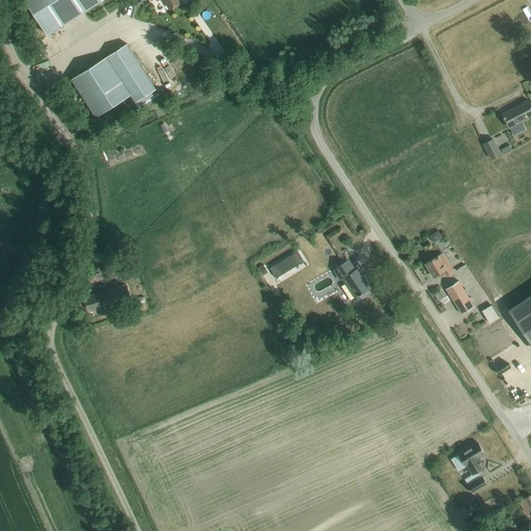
[(25,0),(48,35),(103,0),(25,0)]
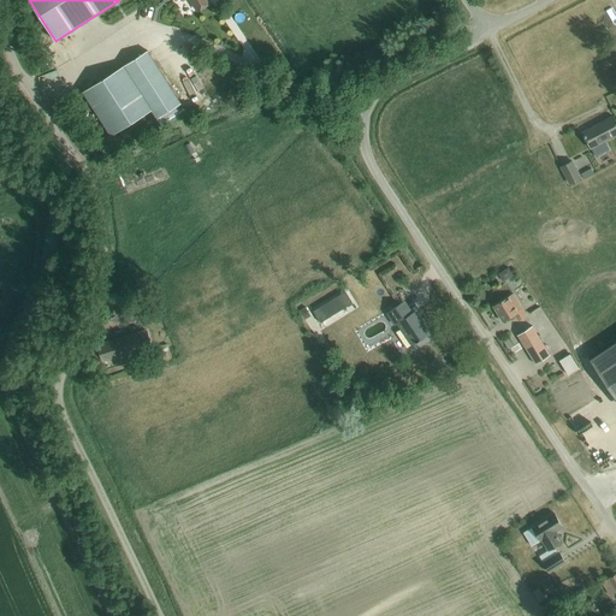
[(190,0),(197,11),(209,4),(207,0),(190,0)]
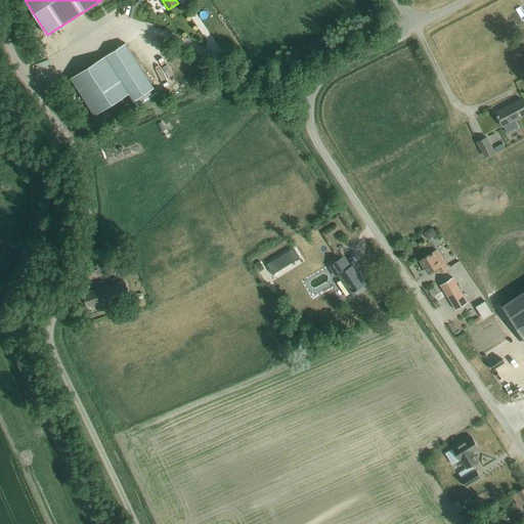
[(125,43),(105,56),(129,93),(134,101),(154,88),(127,45),(125,43)]
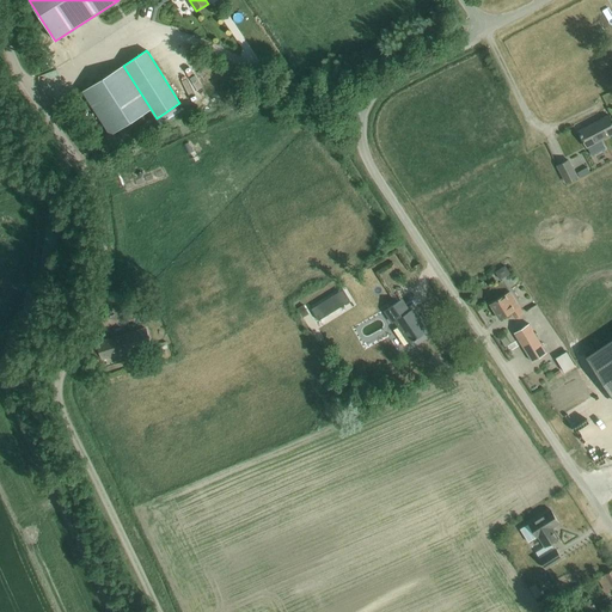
[(123,66),(83,92),(110,135),(151,109),(123,66)]
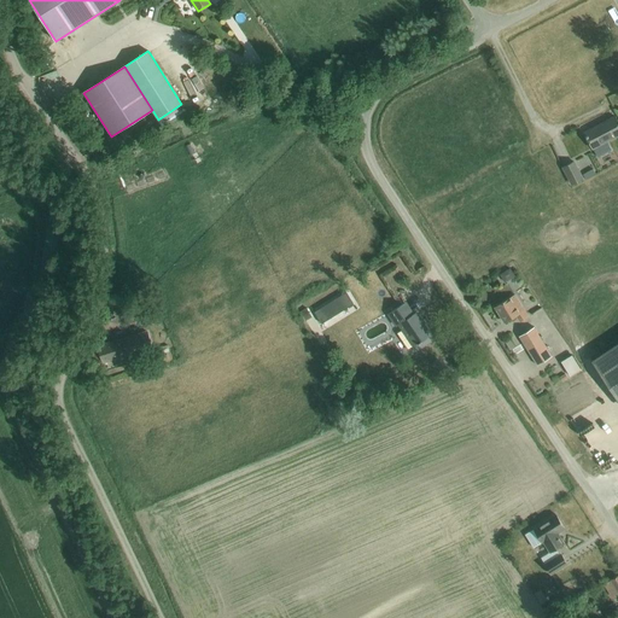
[(584,133),(592,149),(617,135),(617,122),(616,117),(584,133)]
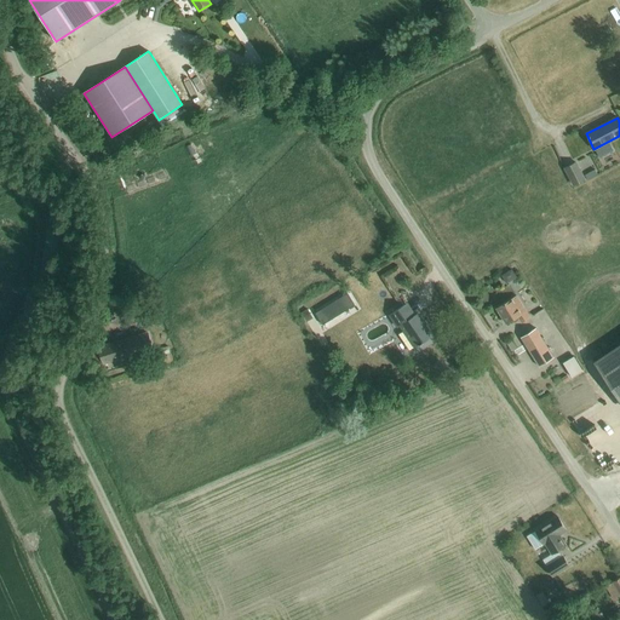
[(566,168),(574,185),(585,181),(575,162),(566,168)]
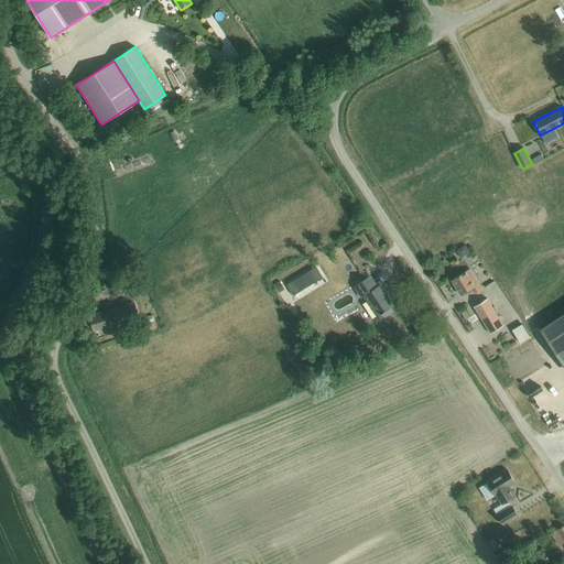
[(537,162),(546,159),(544,153),(535,156),(537,162)]
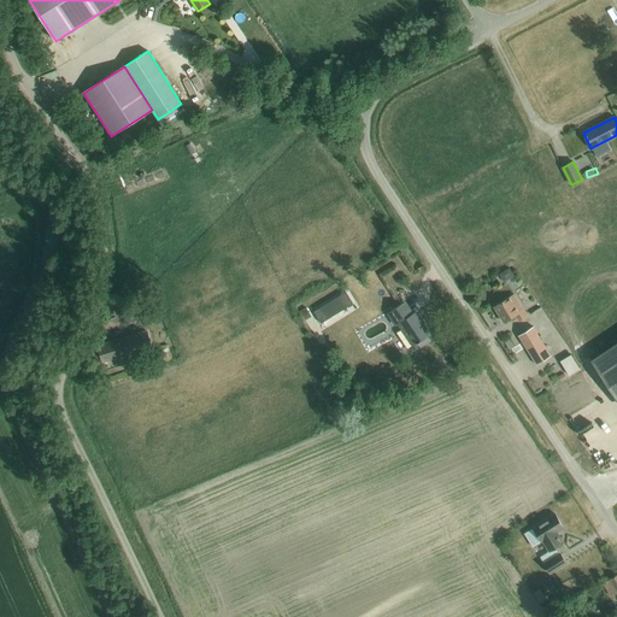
[(346,292),(313,312),(321,323),(353,304),(346,292)]
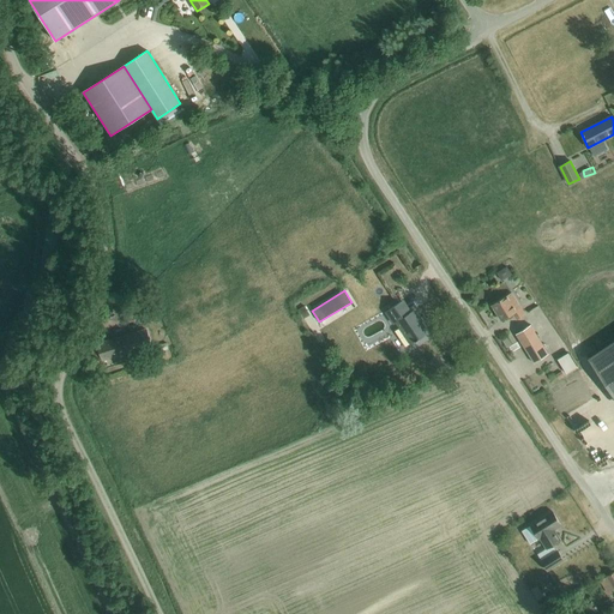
[(499,301),(492,306),(501,320),(513,313),(517,319),(524,314),(511,293),(499,301)]
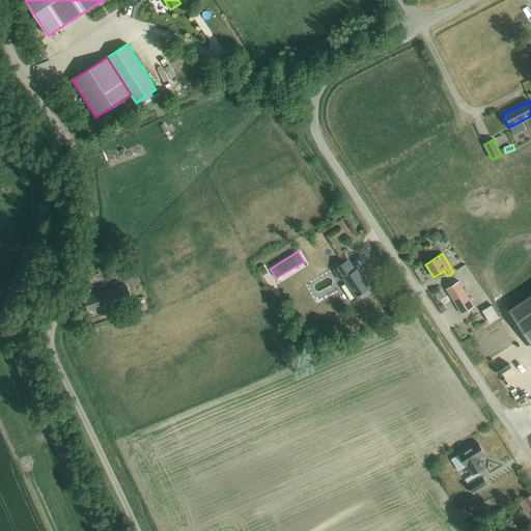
[(362,294),(369,287),(357,269),(353,272),(345,261),(333,270),(340,280),(343,278),(356,297),(359,295),(360,296),(362,295),(362,294)]
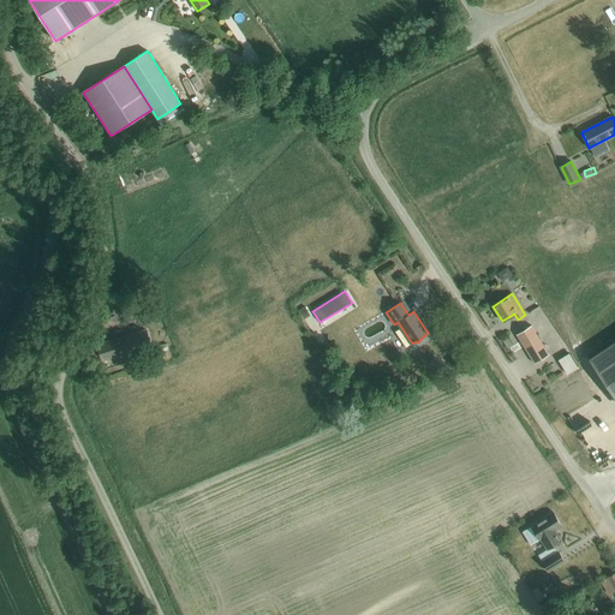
[(308,305),(299,310),(304,321),(312,316),(308,305)]
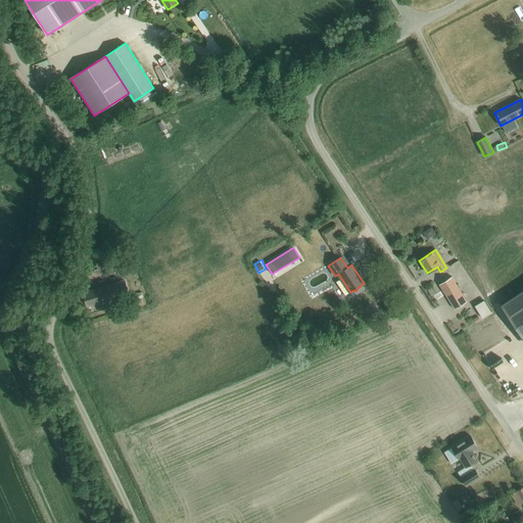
[(135,273),(133,267),(122,271),(124,277),(135,273)]
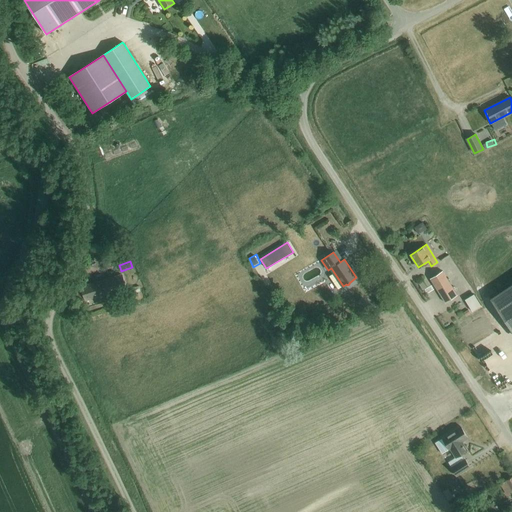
[(442,271),(430,279),(445,303),(457,295),(442,271)]
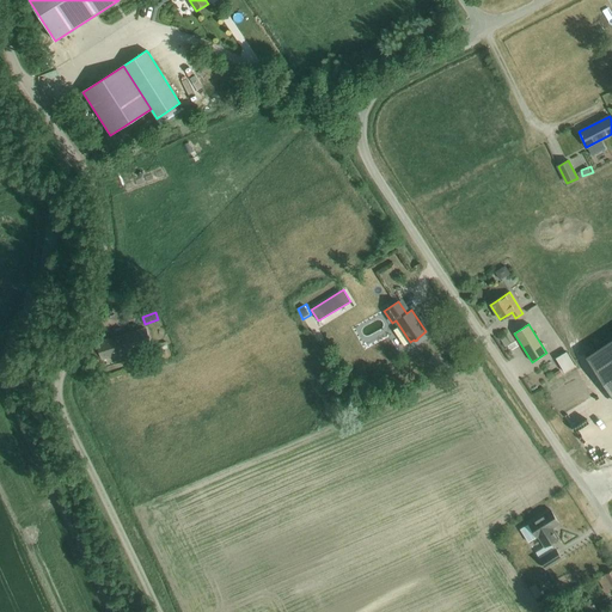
[(102,357),(103,359),(151,344),(146,329),(97,343),(98,347),(92,348),(96,356),(97,356),(98,359),(102,357)]
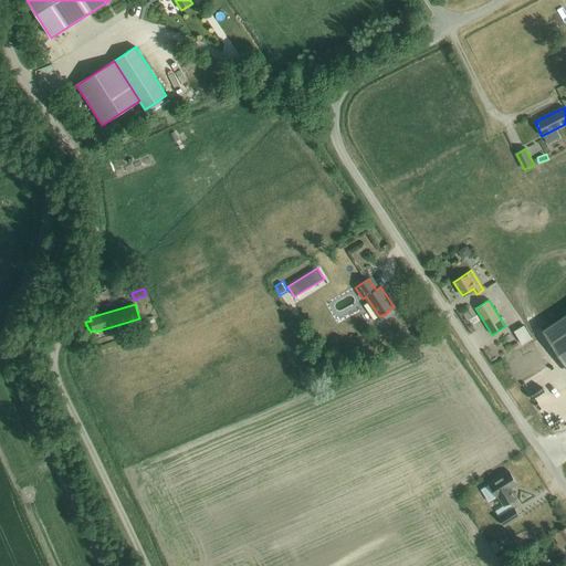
[(565,313),(543,329),(562,359),(565,356),(565,313)]
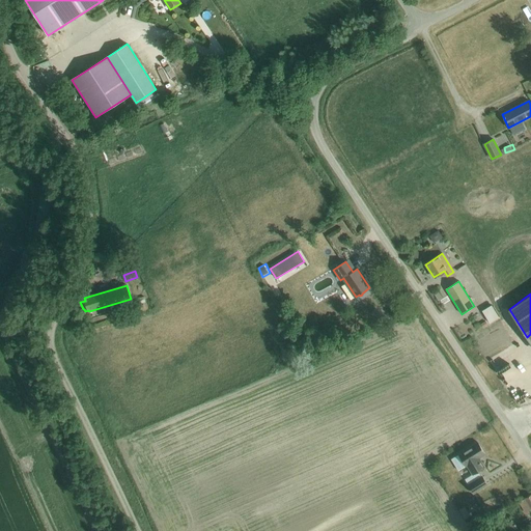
[(493,323),(503,316),(495,303),(484,309),(493,323)]
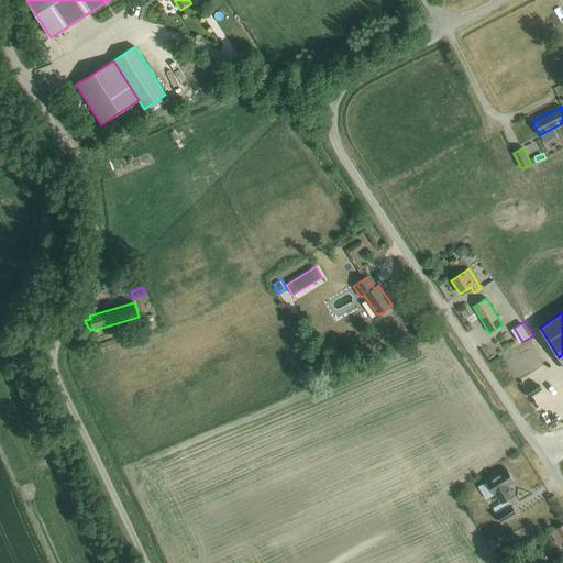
[(529,395),(561,382),(554,365),(522,377),(529,395)]
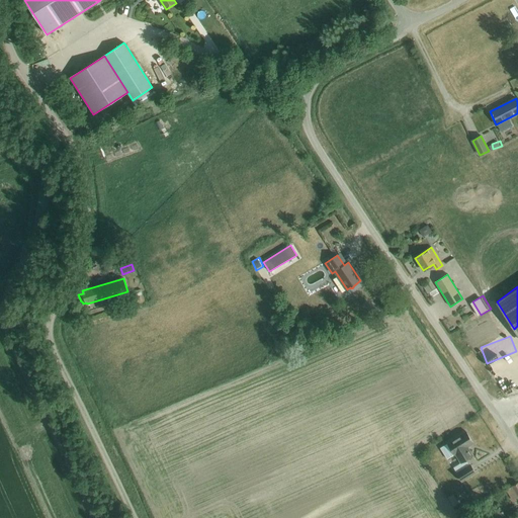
[(448,444),(441,448),(447,458),(454,454),(455,455),(455,454),(460,463),(472,455),(467,447),(473,443),(465,431),(447,443),(448,444)]
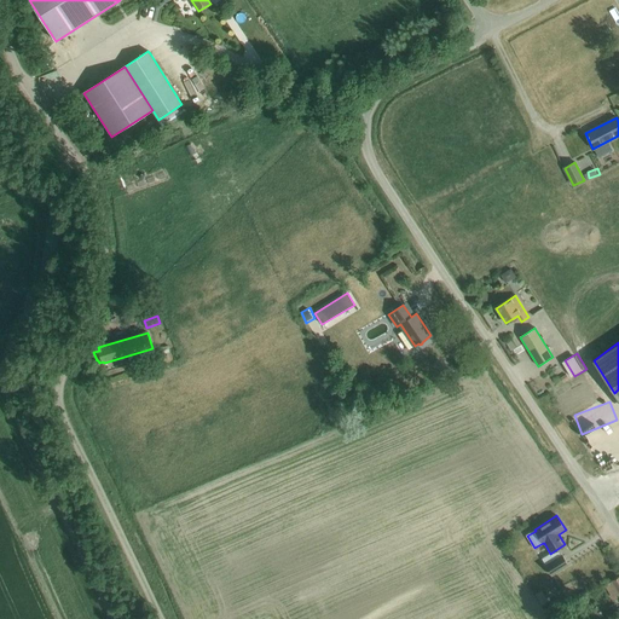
[(559,549),(542,559),(547,565),(545,566),(551,576),(568,565),(562,555),(559,549)]
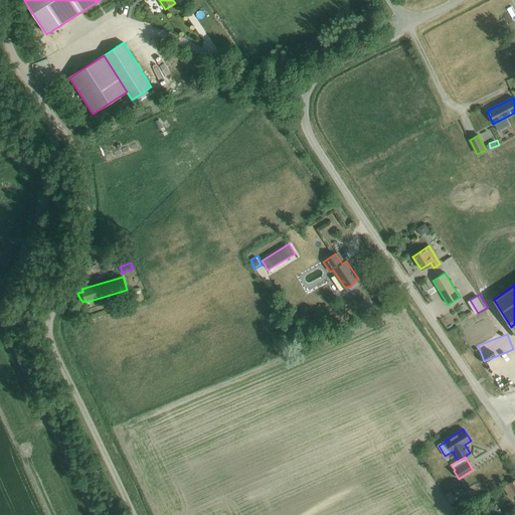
[(514,494),(514,478),(502,487),(506,493),(505,494),(508,499),(514,494)]
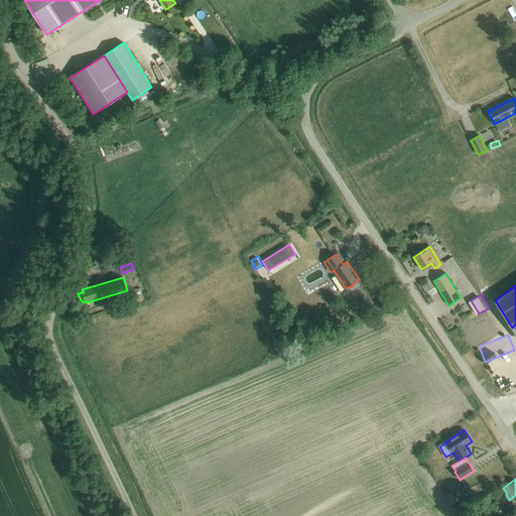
[(455,503),(459,501),(454,491),(448,493),(455,503)]
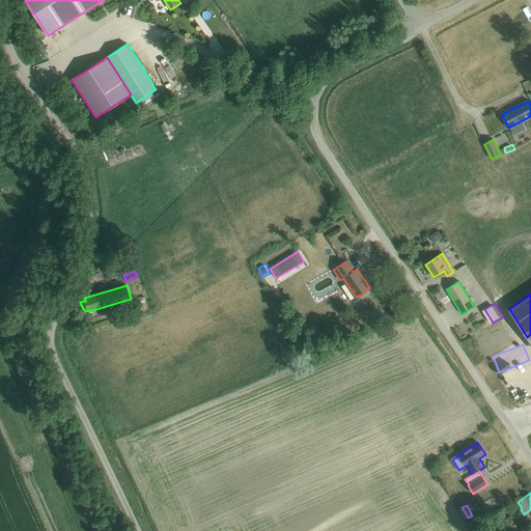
All buildings are outlined.
